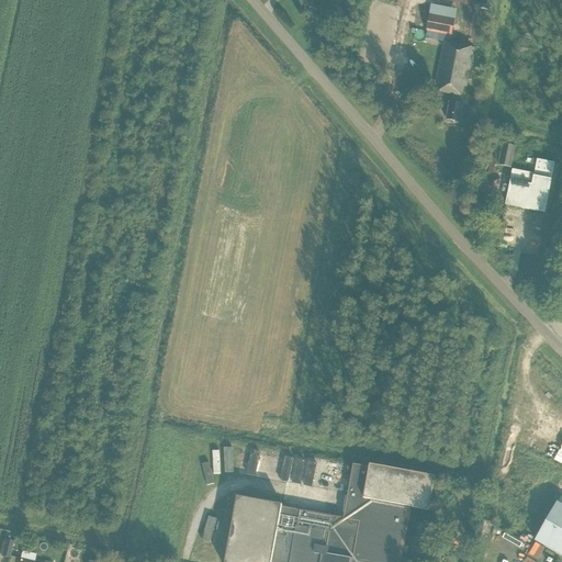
[(451,35),(454,20),(430,15),(427,31),(451,35)]
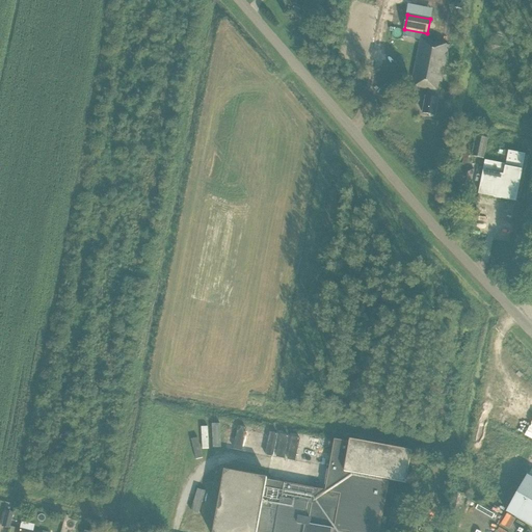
[(442,82),(449,46),(441,44),(441,42),(421,37),(411,86),(416,87),(428,89),(427,97),(426,97),(423,113),(429,114),(429,116),(433,116),(433,115),(435,116),(439,99),(434,99),(435,90),(437,91),(440,82),(442,82)]
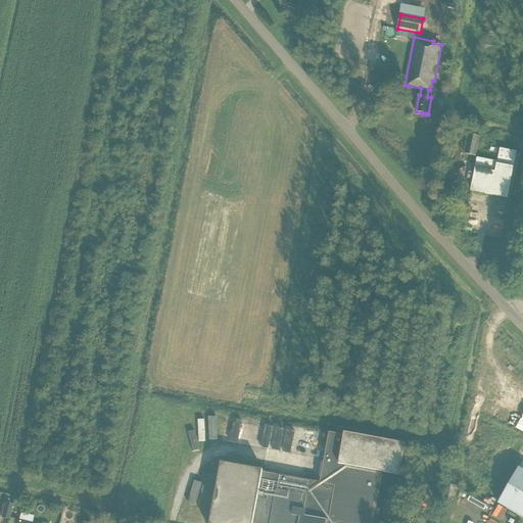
[(476,156),(480,136),(482,129),(482,126),(471,124),(470,126),(464,153),(476,156)]
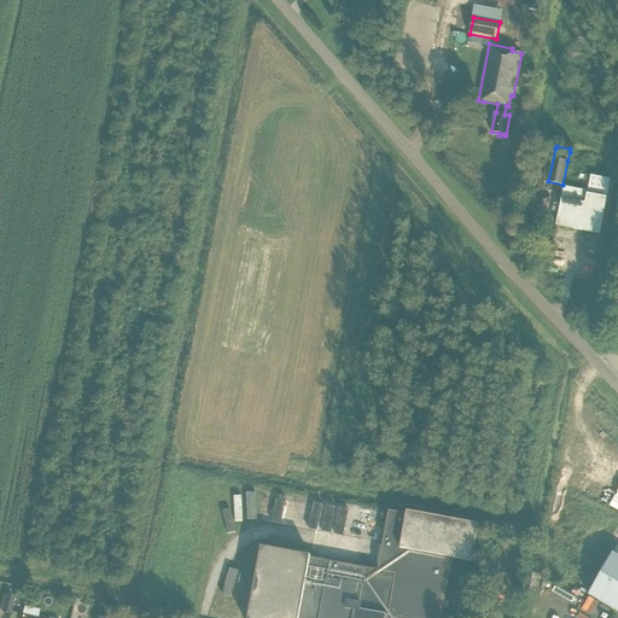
[(542,196),(546,175),(535,174),(532,191),(529,191),(528,198),(526,198),(524,210),(536,213),(536,215),(547,217),(551,197),(542,196)]
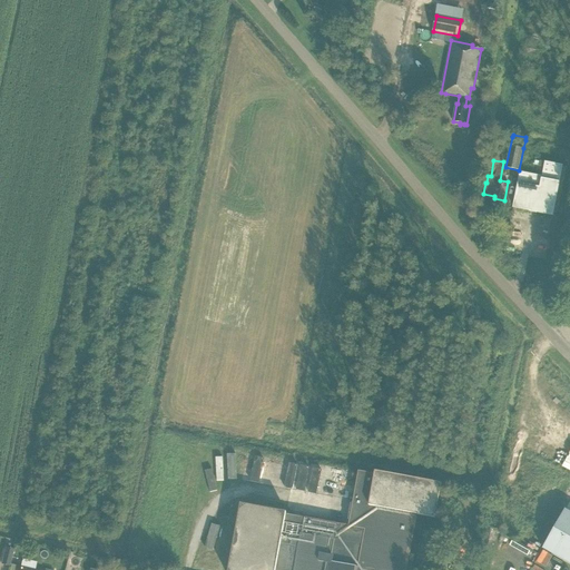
[(559,183),(562,166),(544,163),(541,177),(520,173),(518,185),(513,208),(552,216),(559,183)]
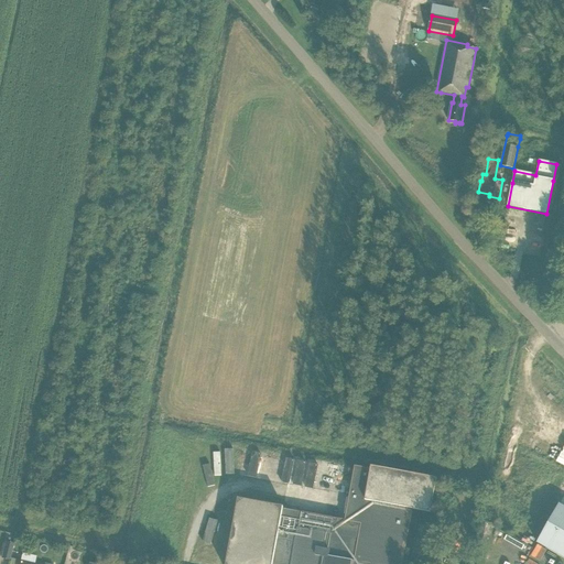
[(371,469),(355,466),(345,520),(283,509),(283,507),(238,499),(226,563),(402,563),(412,509),(431,512),(437,478),(371,467),(371,469)]
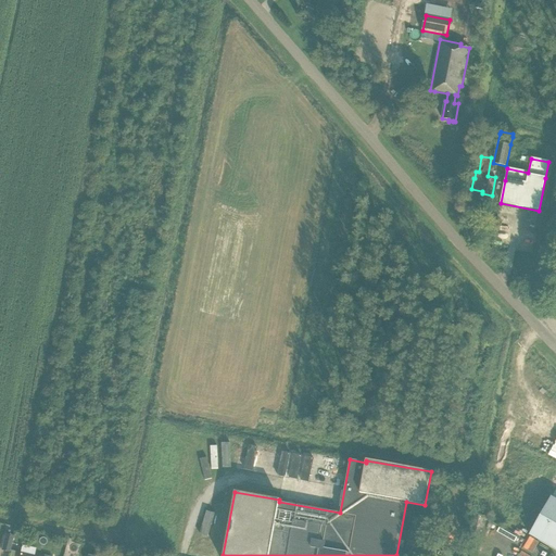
[(285,460),(283,465),(313,471),(314,466),(285,460)]
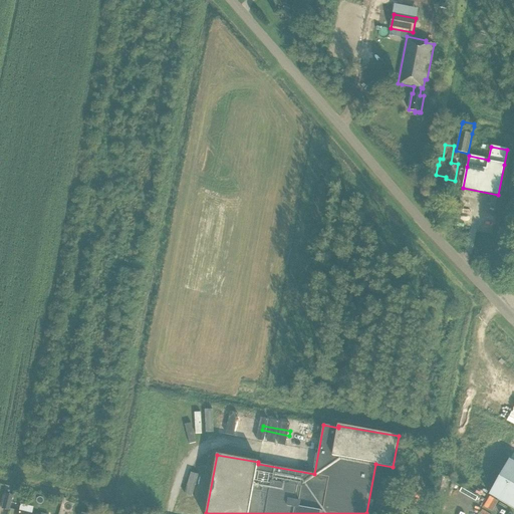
[(513,462),(509,459),(489,495),(513,508),(513,462)]
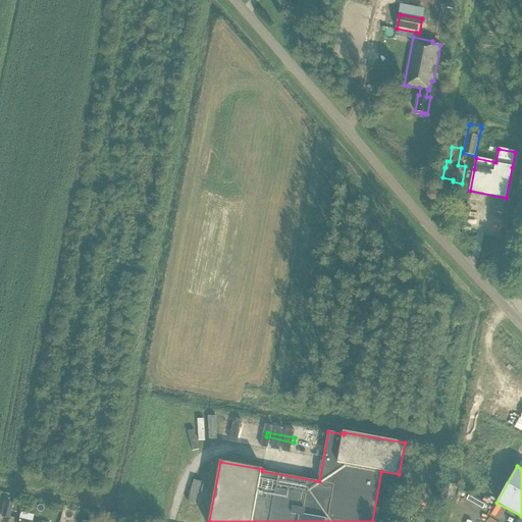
[(9,518),(12,504),(5,502),(1,517),(9,518)]
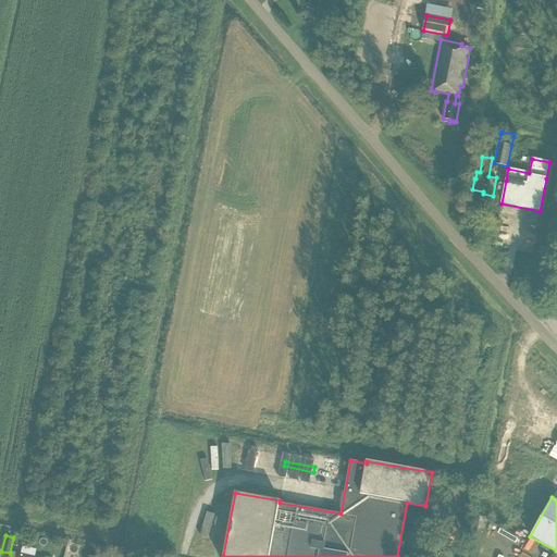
[(76,556),(78,548),(67,546),(64,556),(71,556),(72,555),(76,556)]
